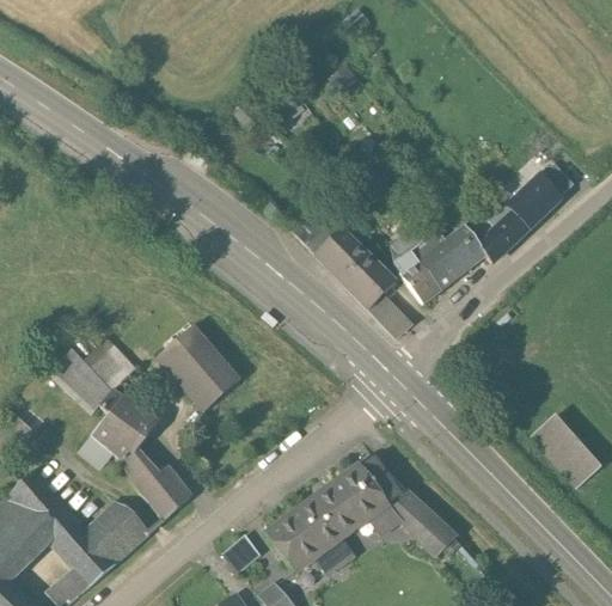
[(347,60),(332,75),(347,89),(361,74),(347,60)]
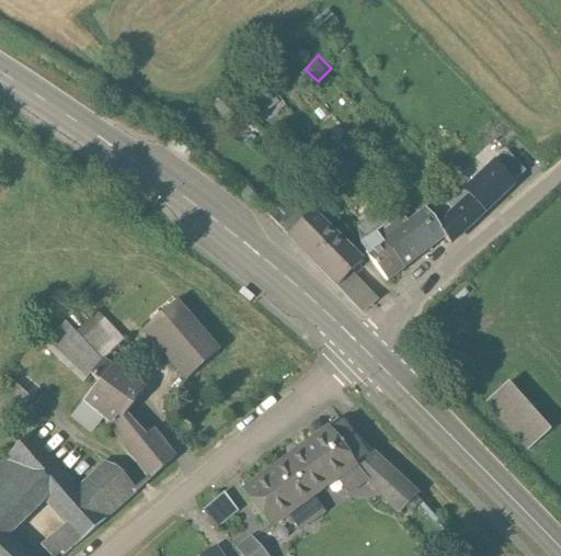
[(526,169),(508,148),(495,159),(513,180),(526,169)]
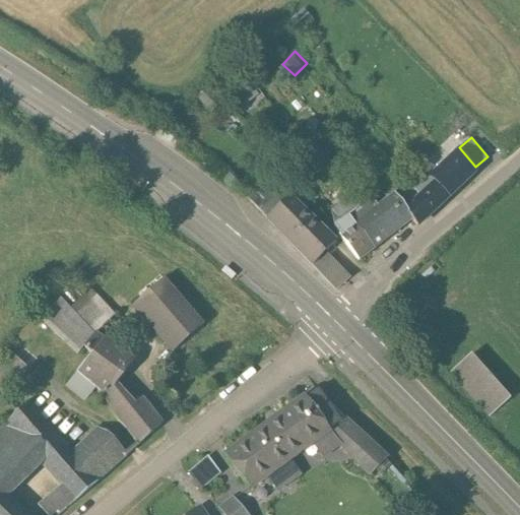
[(435,179),(451,197),(480,173),(475,167),(459,147),(458,146),(429,172),(435,179)]
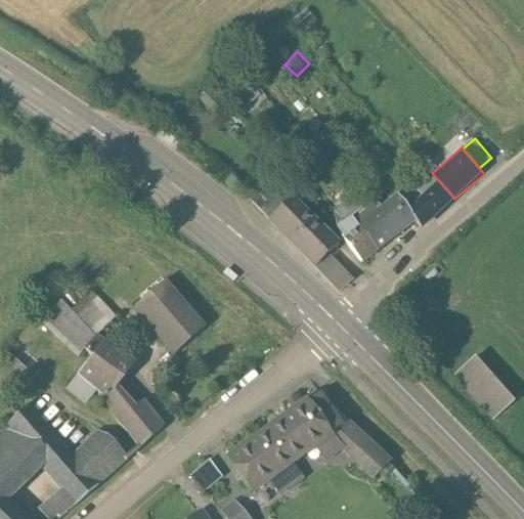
[(338,242),(270,174),(247,198),(314,265),(328,251),(338,242)]
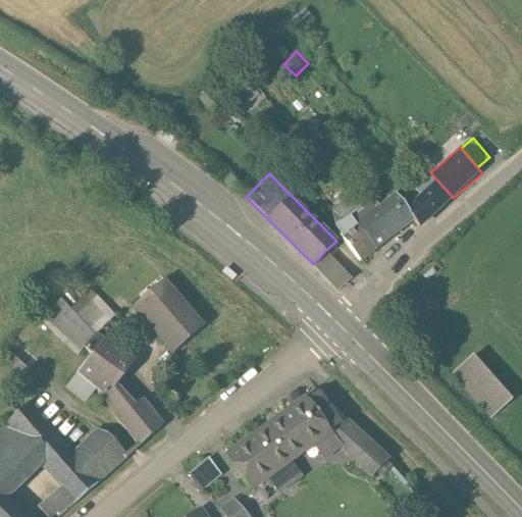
[(422,223),(453,198),(436,179),(406,205),(415,216),(422,223)]
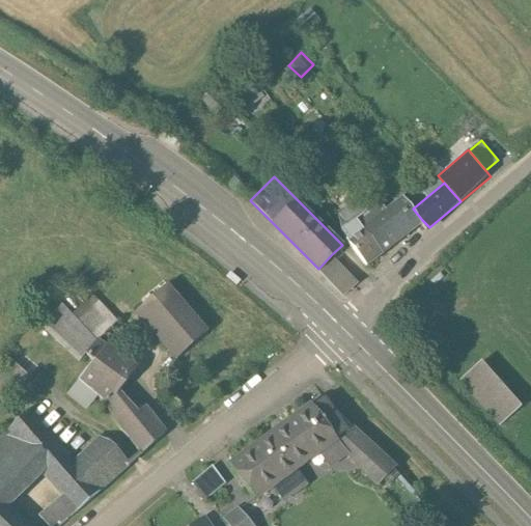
[(354,218),(383,252),(422,220),(413,209),(402,195),(387,208),(378,197),(365,208),(354,218)]
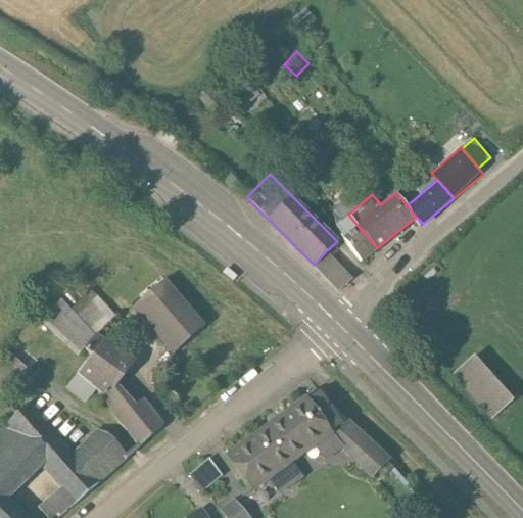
[(351,194),(333,209),(341,220),(348,215),(360,204),(351,194)]
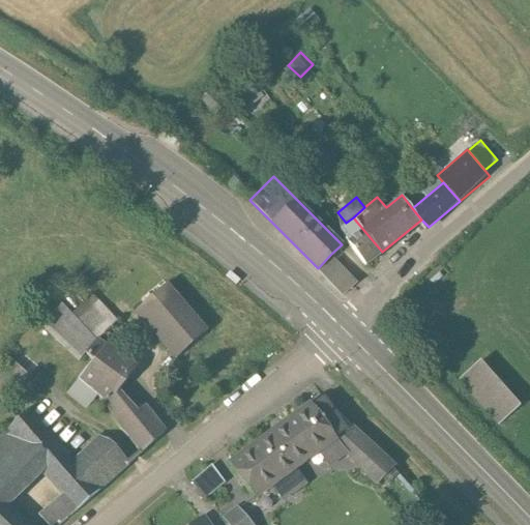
[(339,229),(369,264),(382,252),(353,217),(346,223),(339,229)]
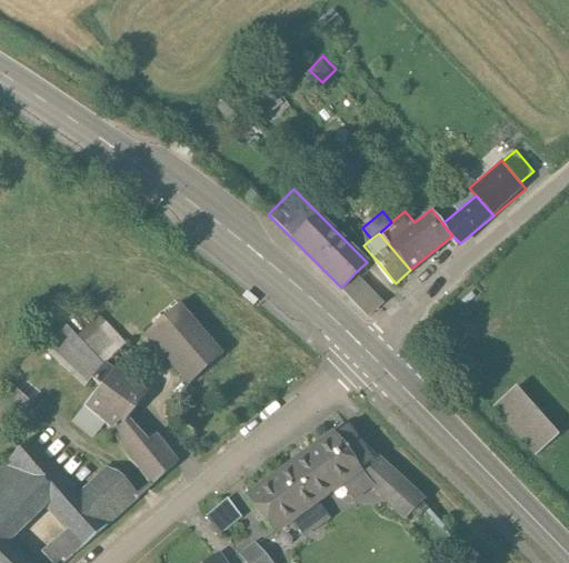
[(356,272),(341,288),(368,314),(383,300),(356,272)]
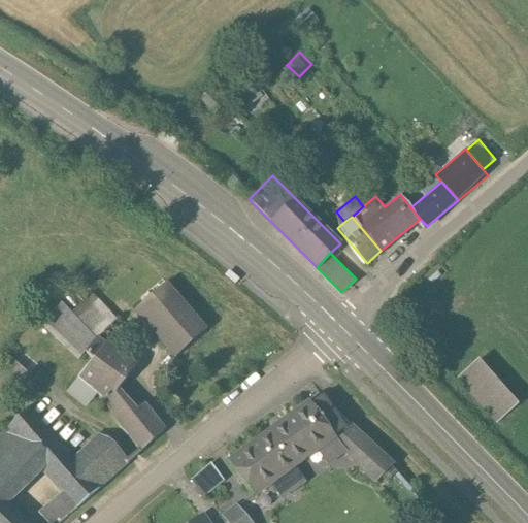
[(137,308),(177,360),(215,332),(174,280),(137,308)]
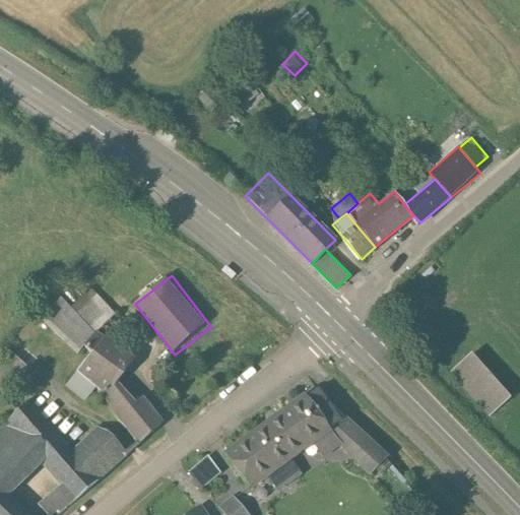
[(96,332),(118,311),(89,283),(68,305),(96,332)]
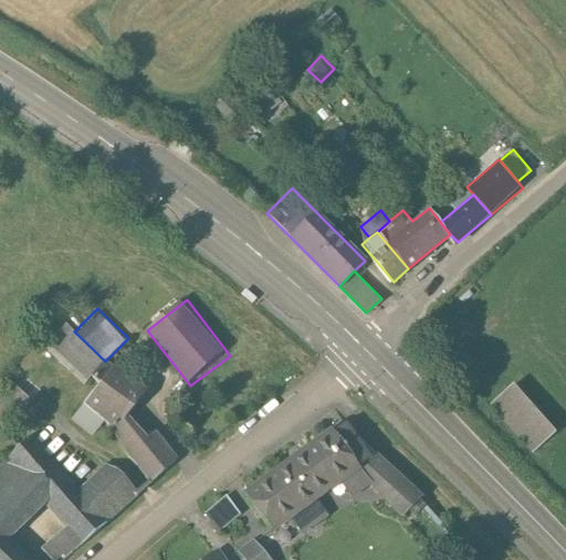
[(82,386),(105,361),(74,331),(55,314),(32,337),(82,386)]
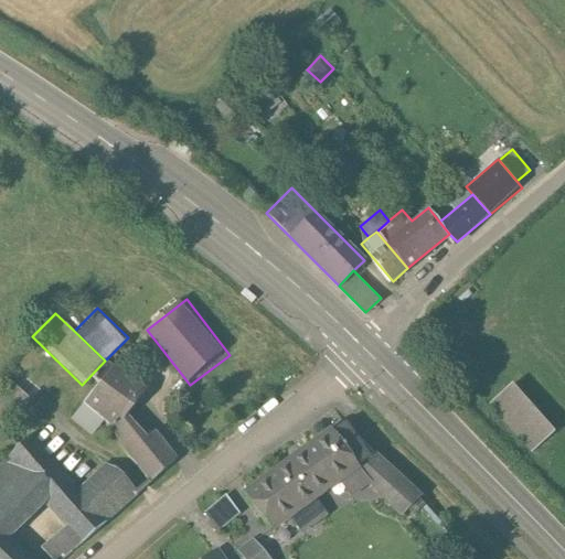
[(107,420),(117,428),(134,416),(151,389),(120,364),(88,402),(107,420)]
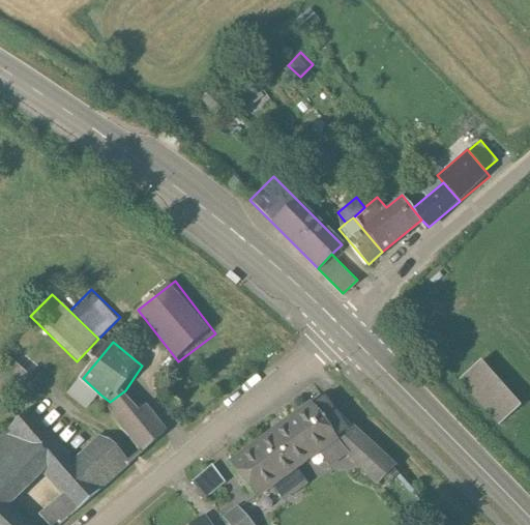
[(16,357),(0,374),(0,403),(3,407),(34,374),(16,357)]
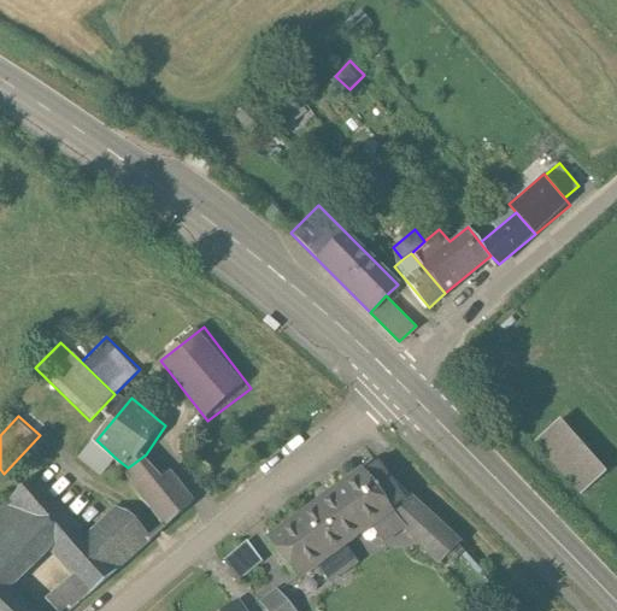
[(558,417),(533,439),(583,494),(607,473),(558,417)]
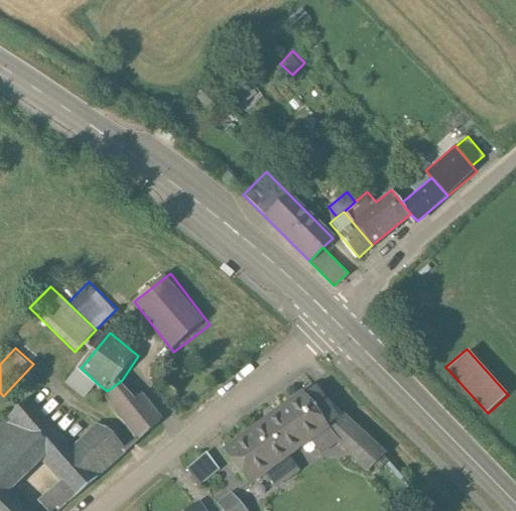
[(98,384),(81,368),(70,381),(86,396),(98,384)]
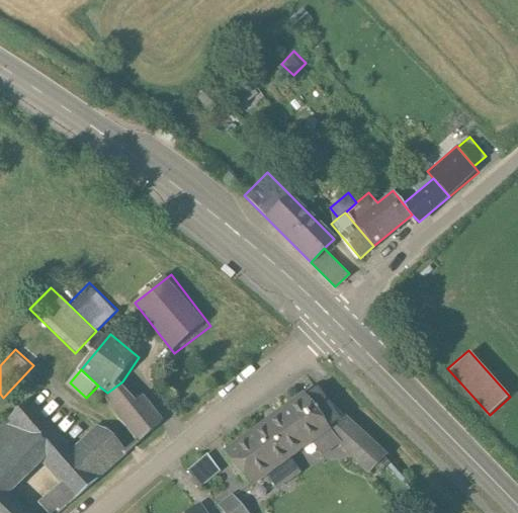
[(317,379),(262,424),(289,457),(311,440),(322,453),(339,439),(364,471),(380,458),(317,379)]
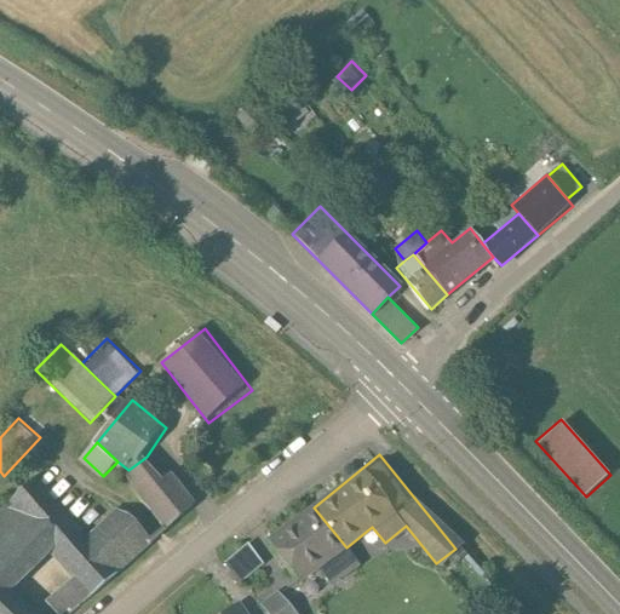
[(197,505),(174,475),(166,481),(147,457),(128,470),(171,526),(197,505)]
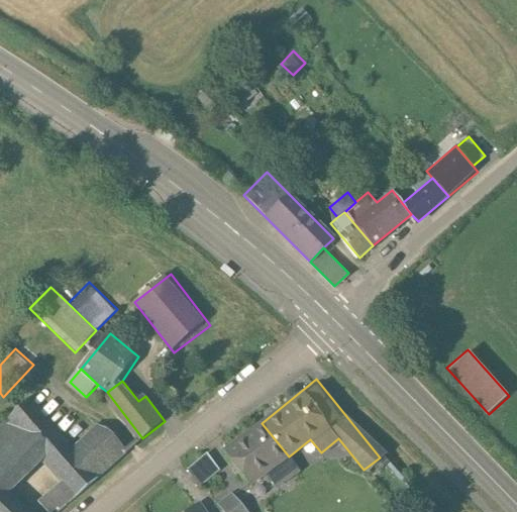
[(0,477),(16,495),(48,465),(64,482),(76,495),(98,475),(71,445),(29,400),(0,426),(0,477)]
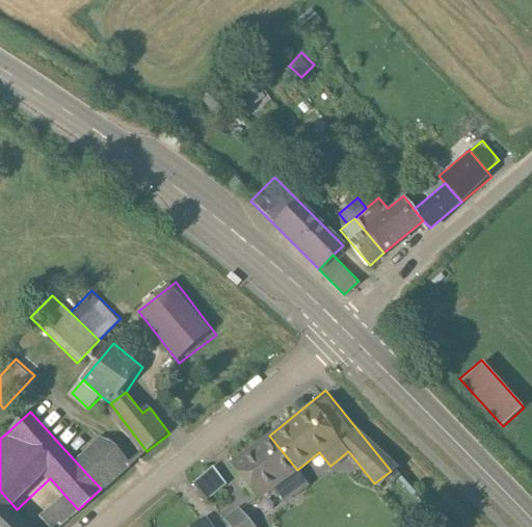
[(106,427),(73,458),(101,489),(134,458),(106,427)]
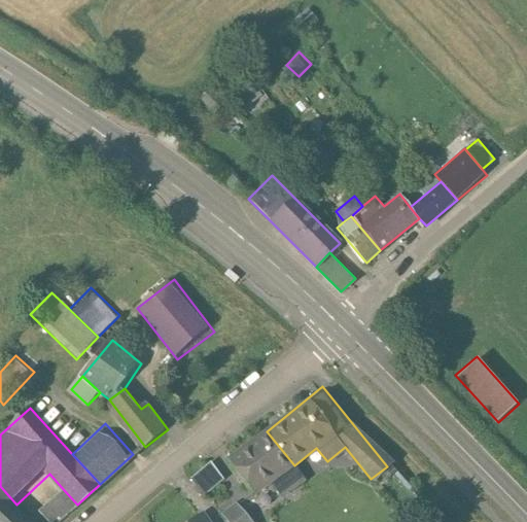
[(294,465),(267,431),(226,463),(253,496),(269,484),(279,497),(304,478),(294,465)]
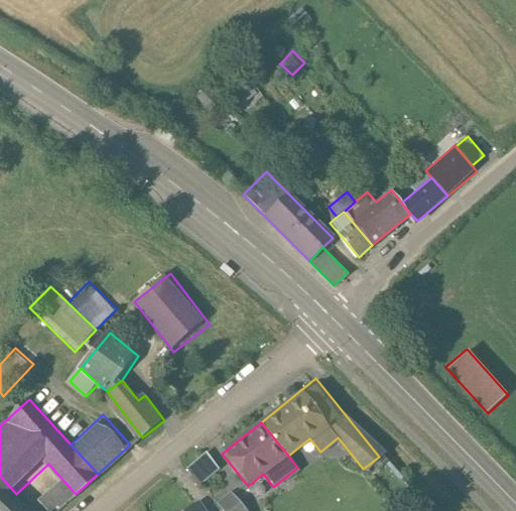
[(218,468),(205,451),(186,465),(200,482),(218,468)]
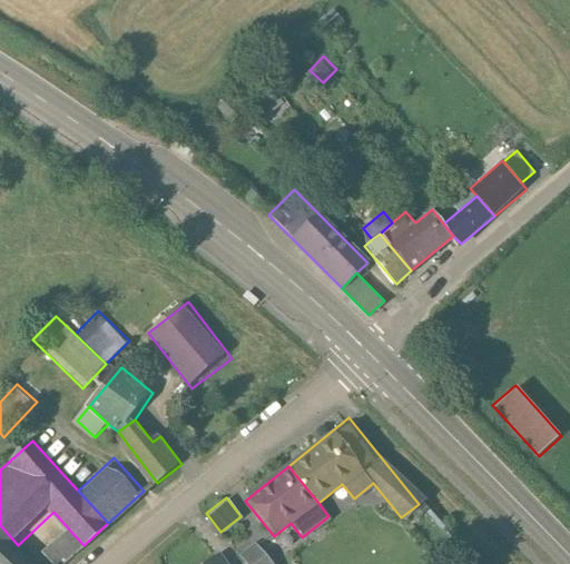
[(35,563),(18,545),(0,525),(0,563),(35,563)]
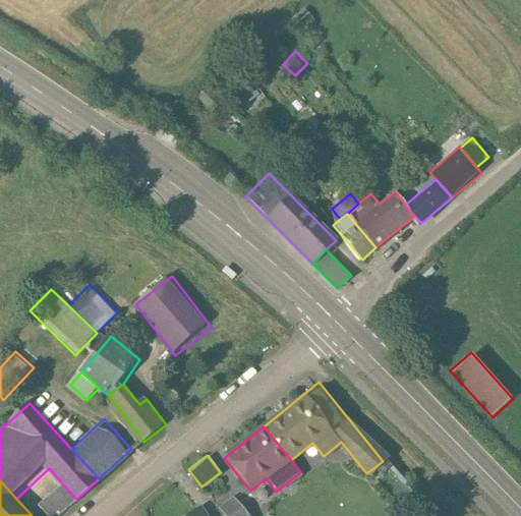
[(59,515),(76,499),(64,485),(47,501),(59,515)]
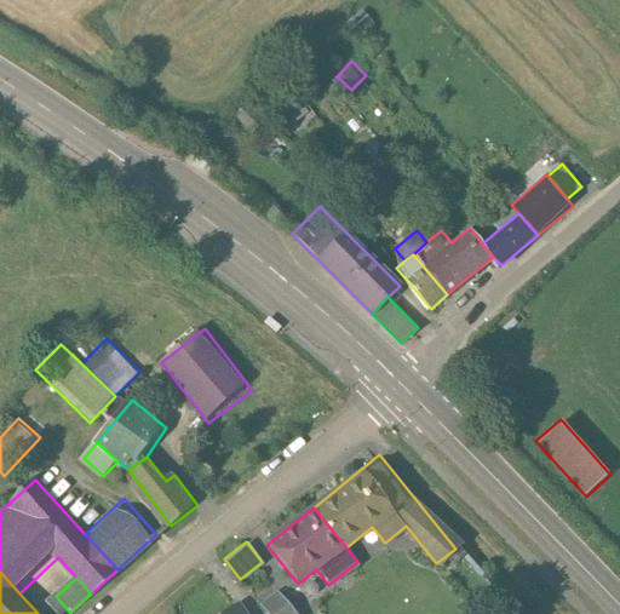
[(298,613),(279,589),(260,603),(268,613),(298,613)]
